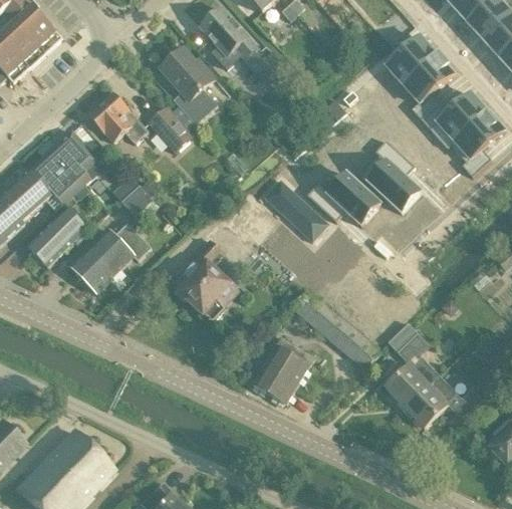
[(32,8),(25,0),(0,0),(0,82),(7,77),(12,83),(61,38),(56,31),(33,7),(32,8)]
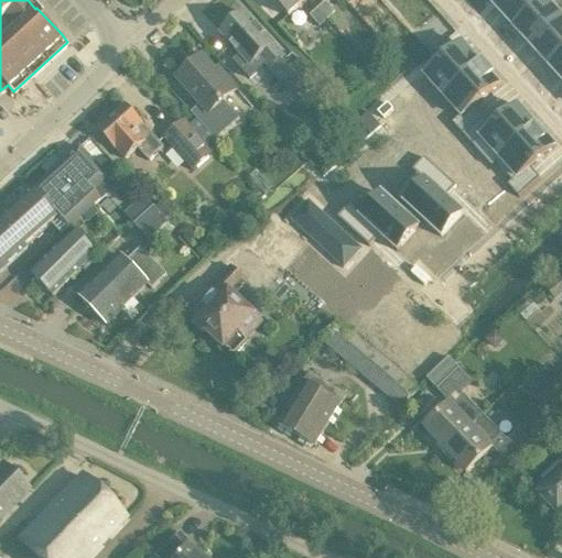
[(276,0),(287,12),(300,0),(276,0)]
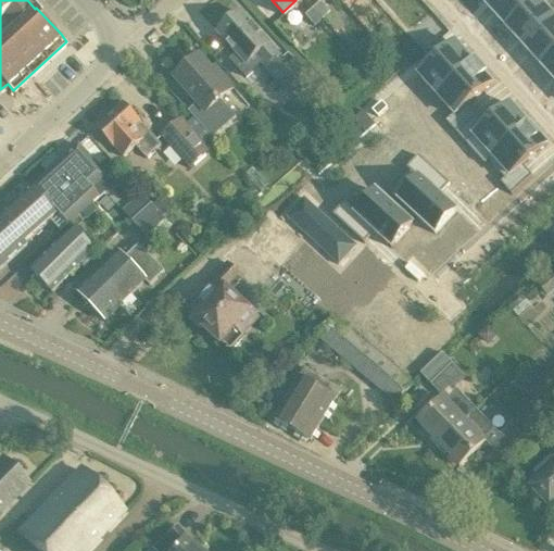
[(315,0),(310,4),(320,15),(328,8),(322,0),(315,0)]
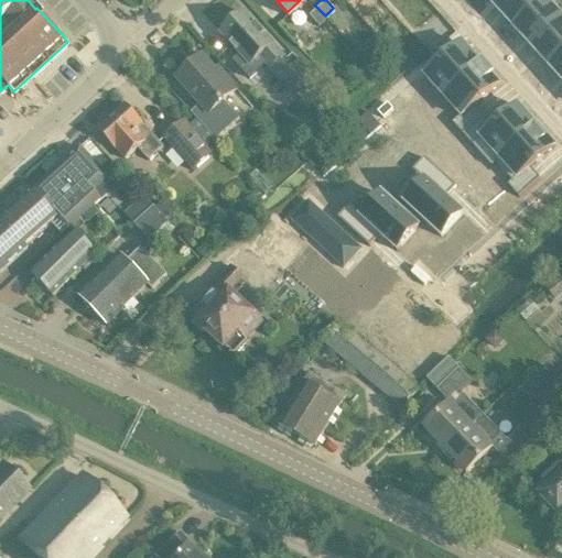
[(494,0),(492,2),(510,23),(536,0),(494,0)]
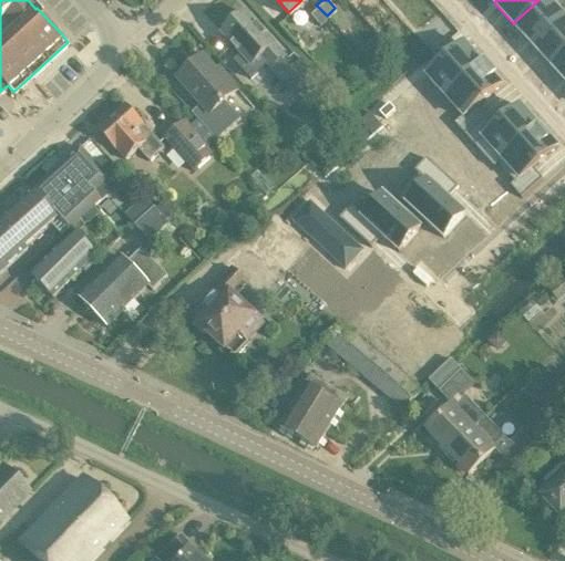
[(538,0),(513,23),(531,42),(563,14),(550,0),(538,0)]
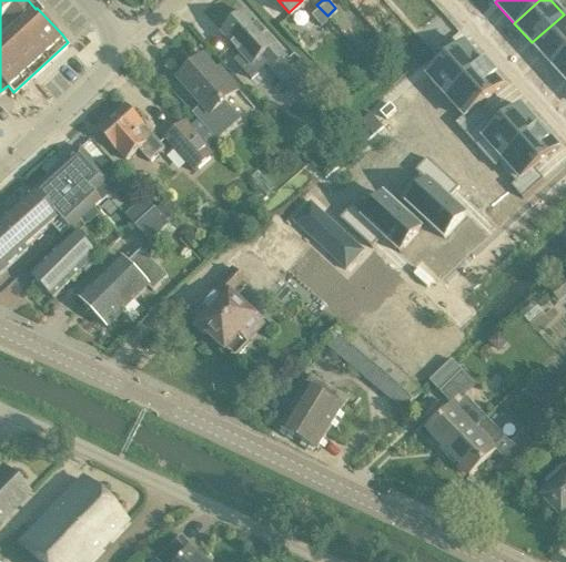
[(327,16),(316,4),(309,11),(320,23),(327,16)]
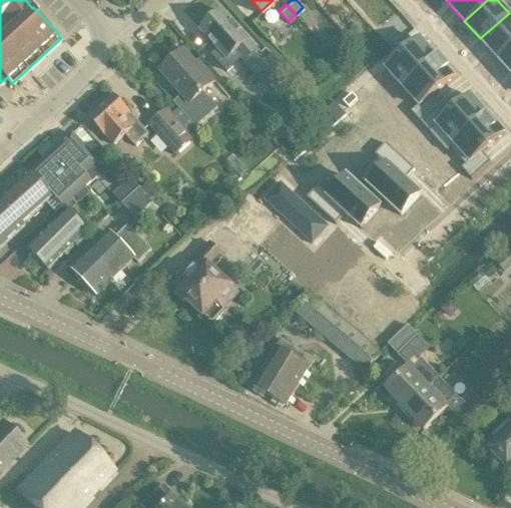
[(264,55),(257,47),(220,7),(199,26),(226,55),(232,49),(243,61),(244,61),(268,87),(287,70),(270,50),(264,55)]
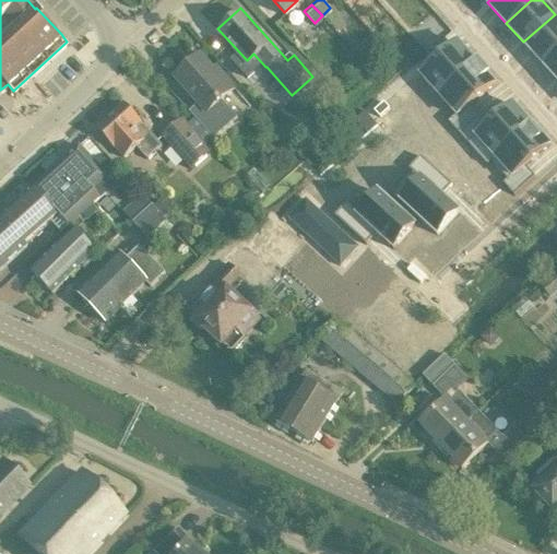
[(556,16),(555,14),(523,42),(541,61),(556,46),(556,16)]
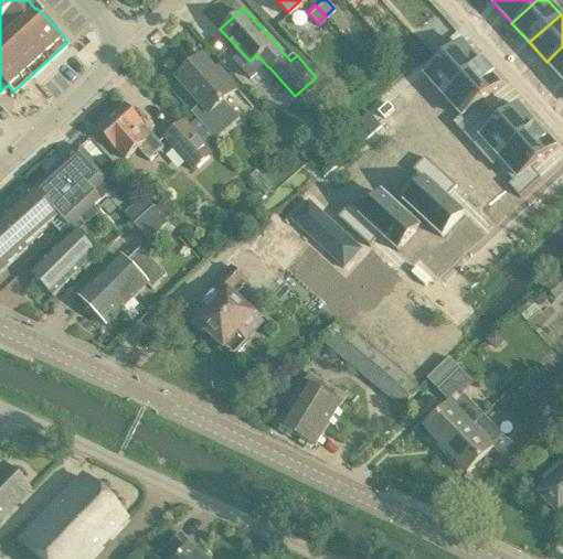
[(358,47),(374,65),(391,51),(374,32),(358,47)]
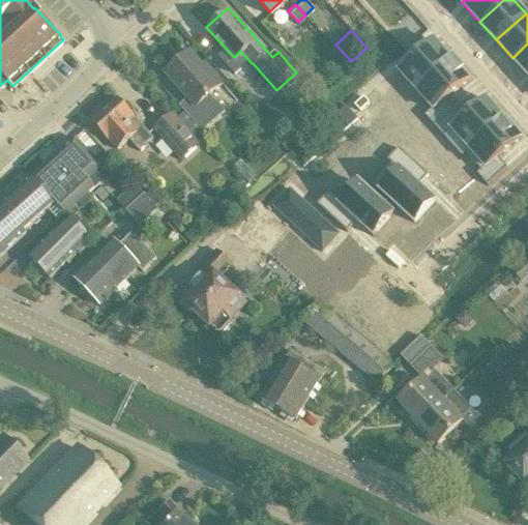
[(377,41),(389,55),(391,58),(402,48),(387,32),(377,41)]
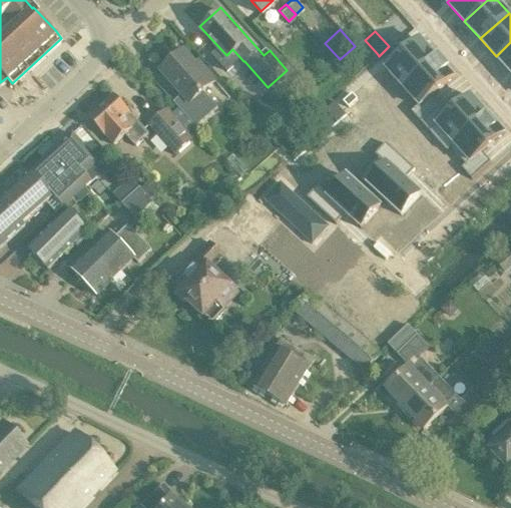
[(418,35),(384,66),(401,84),(435,54),(418,35)]
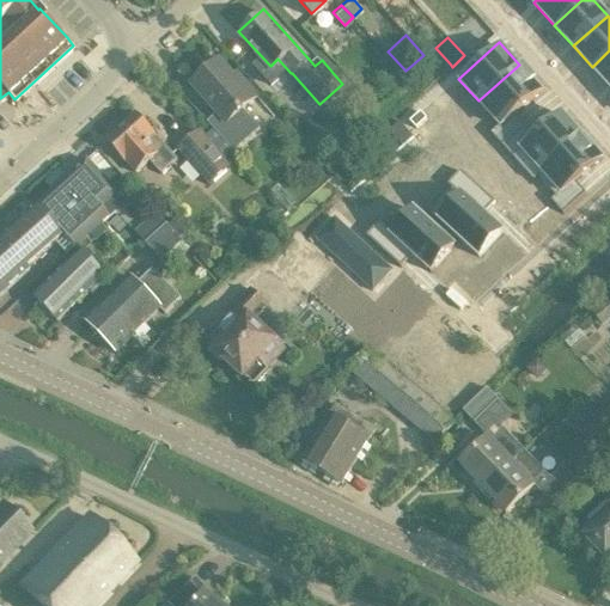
[(609,50),(592,67),(609,86),(609,50)]
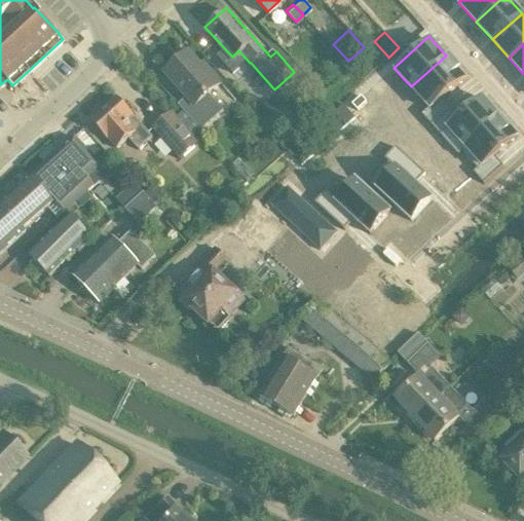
[(199,126),(200,125),(222,106),(207,89),(219,79),(204,63),(202,65),(187,48),(163,69),(185,94),(178,101),(182,106),(181,107),(199,126)]
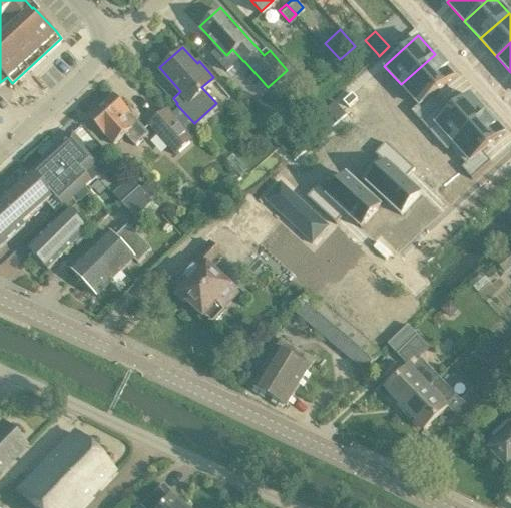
[(435,54),(401,84),(418,103),(411,109),(420,118),(438,102),(429,92),(452,72),(443,62),(446,60),(438,51),(435,54)]
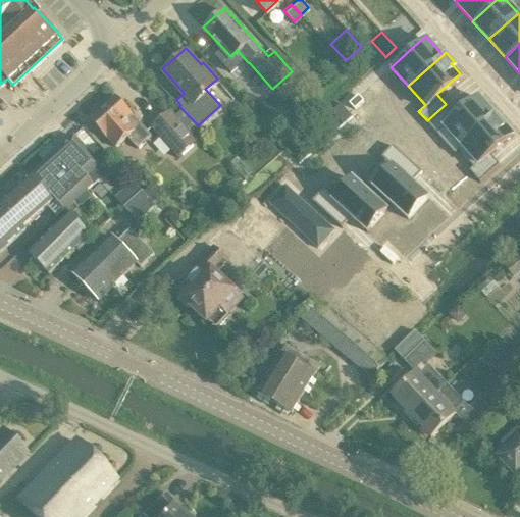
[(150,133),(141,121),(115,93),(90,116),(107,136),(108,136),(115,143),(126,134),(137,145),(150,133)]
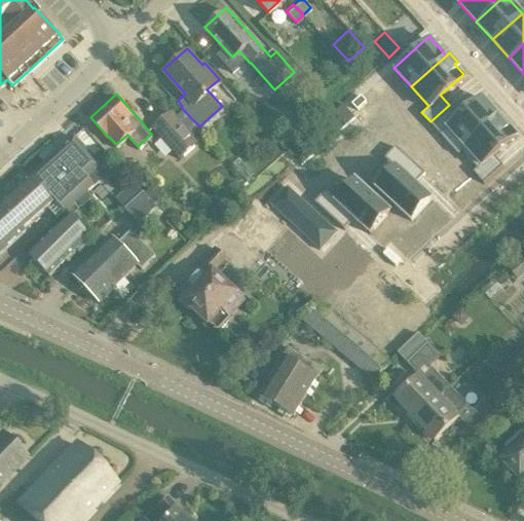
[(449,105),(431,121),(439,132),(446,124),(463,144),(497,113),(481,94),(457,114),(449,105)]
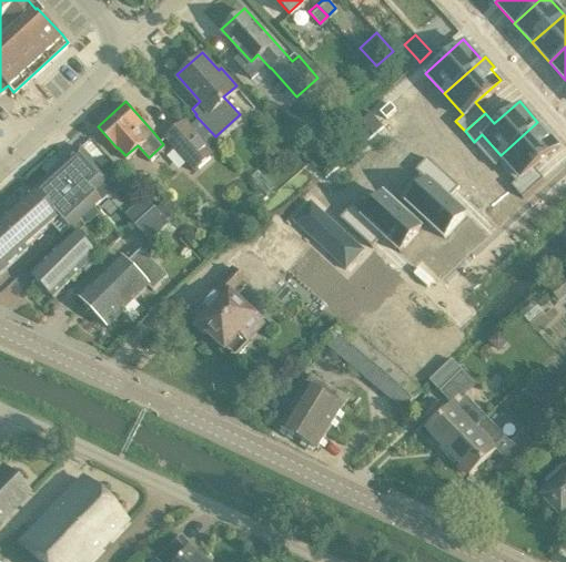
[(195,115),(188,122),(183,116),(163,134),(192,167),(212,150),(206,144),(215,136),(195,115)]
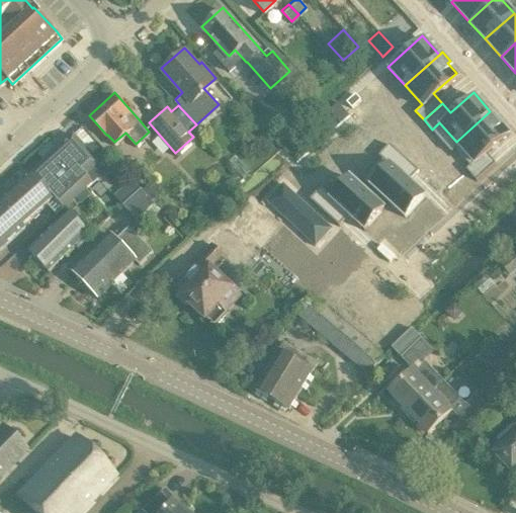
[(490,111),(456,142),(474,160),(466,167),(475,176),(493,159),(485,150),(507,130),(499,119),(501,117),(493,108),(490,111)]
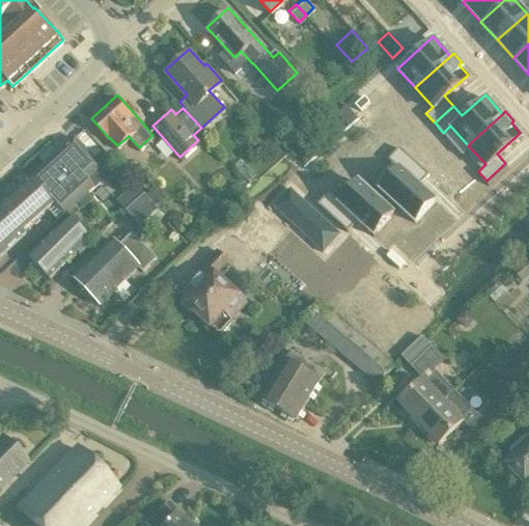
[(349,131),(332,149),(344,161),(361,142),(349,131)]
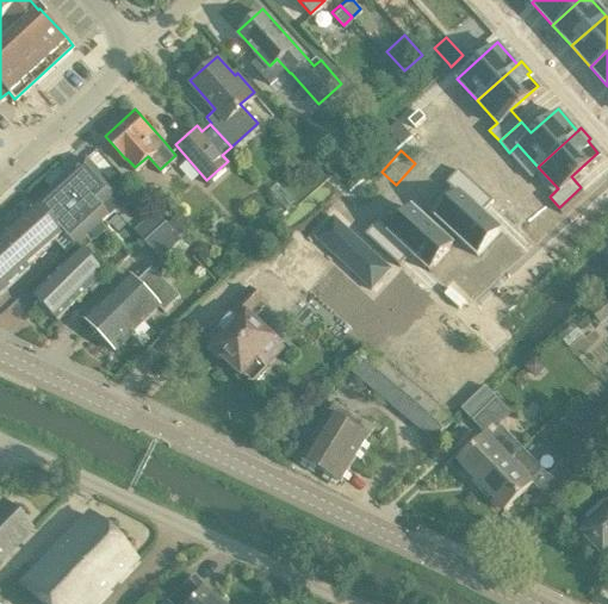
[(118,192),(106,179),(85,155),(0,231),(0,288),(28,263),(25,261),(60,230),(72,242),(107,210),(103,205),(118,192)]
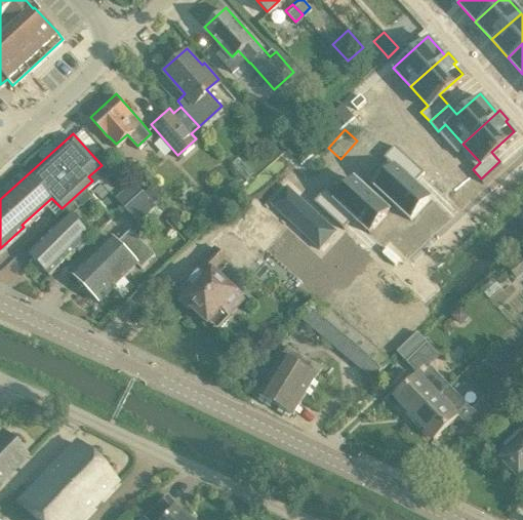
[(410,140),(401,148),(414,162),(424,154),(410,140)]
